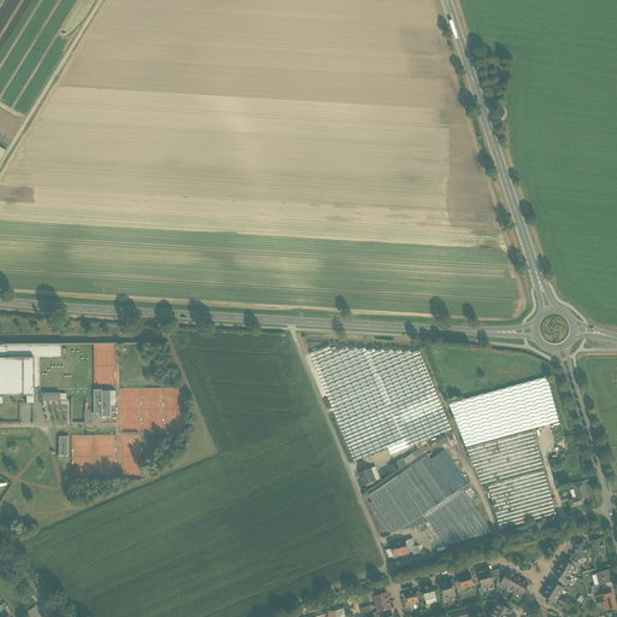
[(62,345),(1,346),(0,345),(0,358),(34,358),(34,388),(40,388),(40,370),(40,359),(62,359),(62,345)]
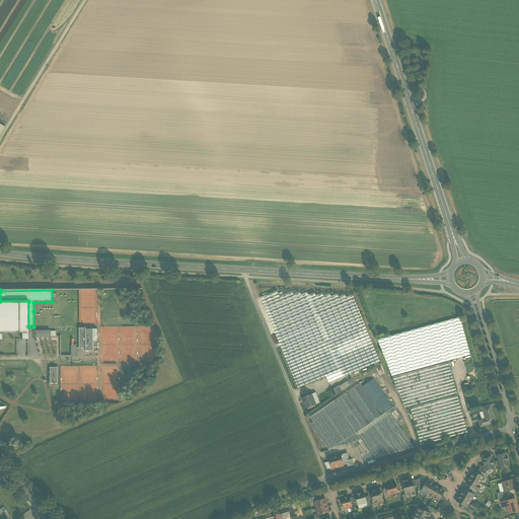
[(314,293),(308,295),(307,292),(301,295),(299,292),(293,295),(292,292),(280,297),(277,291),(261,298),(285,358),(365,325),(352,295),(346,297),(345,294),(339,297),(337,294),(330,297),(329,294),(323,296),(322,293),(315,296),(314,293)]
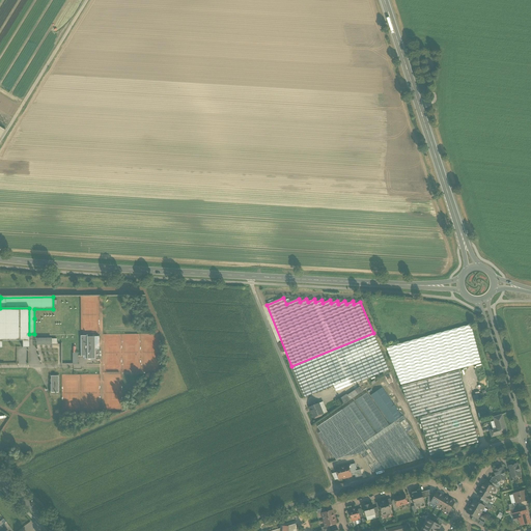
[(29,308),(0,308),(0,347),(2,348),(2,341),(22,341),(22,347),(29,347),(29,334),(29,308)]
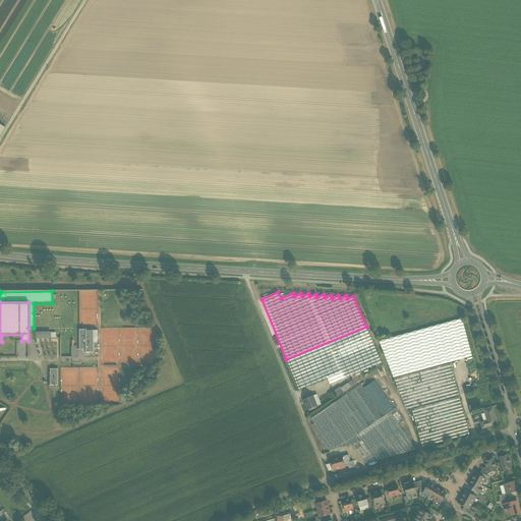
[(462,319),(379,341),(394,378),(472,356),(462,319)]
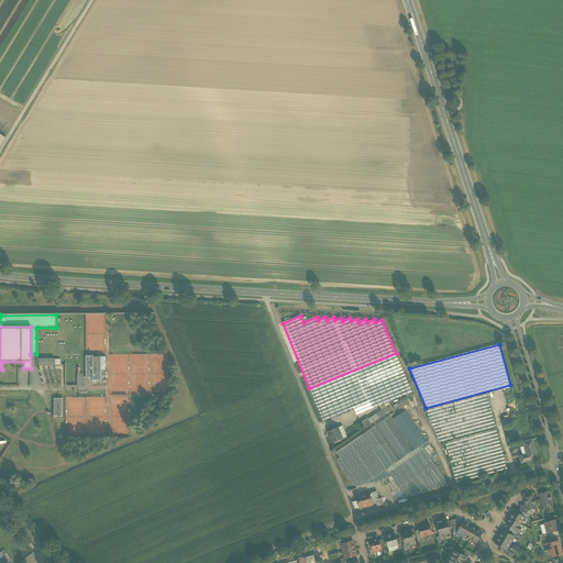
[(396,353),(309,388),(323,421),(353,409),(356,416),(411,393),(396,353)]
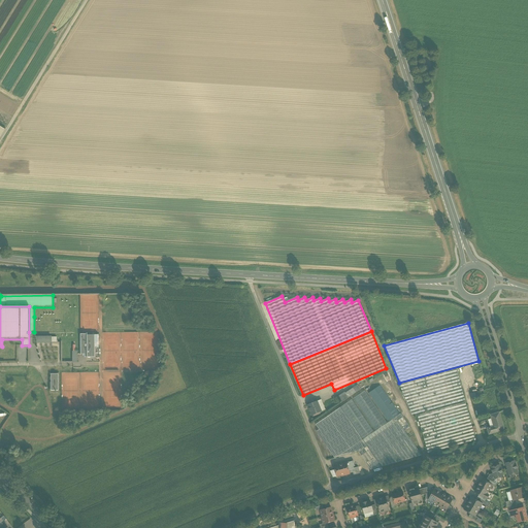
[(90,337),(87,337),(87,334),(79,334),(79,354),(84,354),(84,357),(90,357),(90,354),(93,354),(93,338),(90,338),(90,337)]
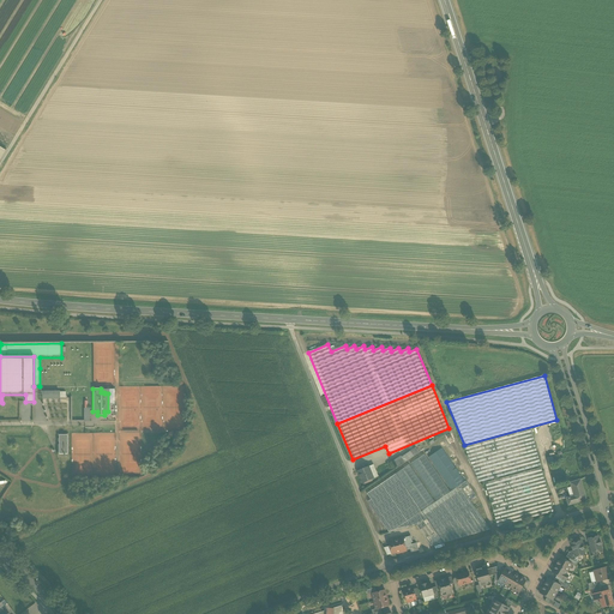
[(530,428),(464,446),(479,482),(541,465),(530,428)]
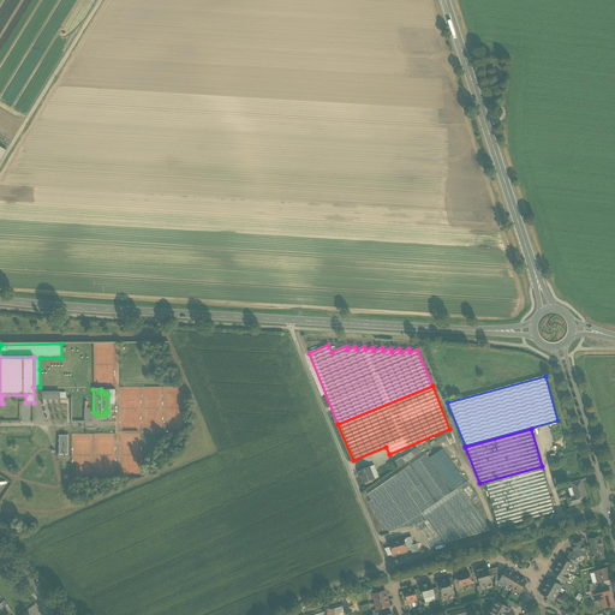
[(466,482),(440,445),(427,454),(453,493),(466,482)]
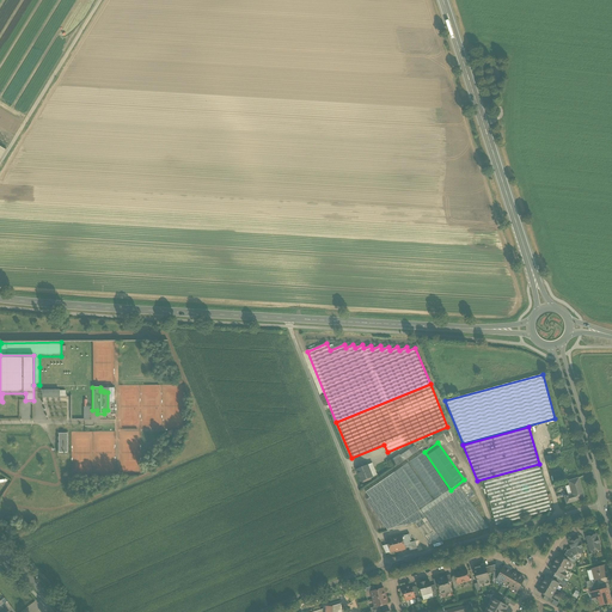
[(414,446),(401,456),(404,461),(417,452),(414,446)]
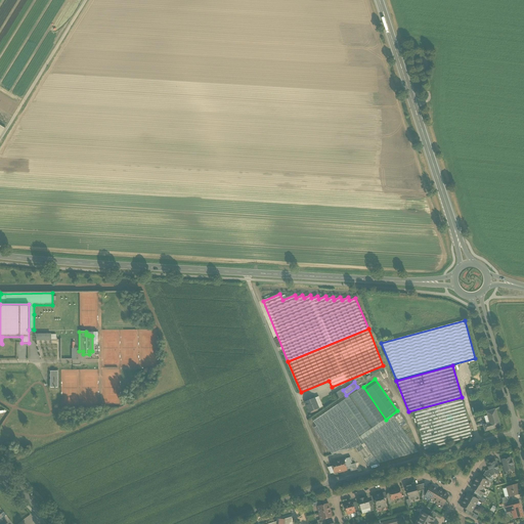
[(385,421),(362,387),(351,395),(374,428),(385,421)]
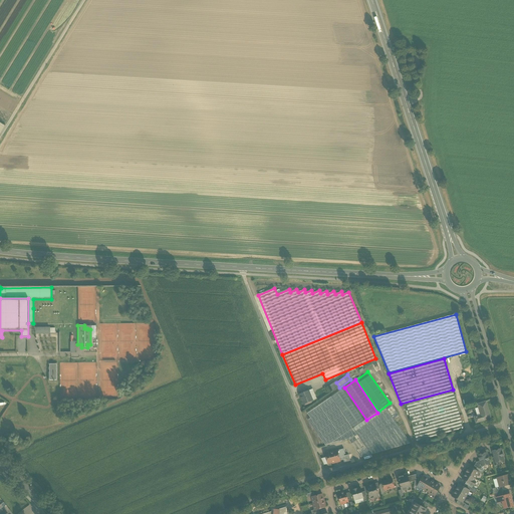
[(336,382),(335,381),(329,387),(333,392),(339,388),(336,382)]
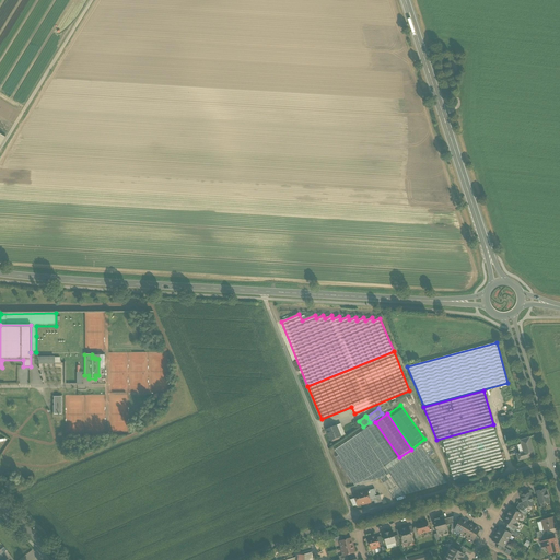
[(397,458),(373,423),(361,432),(385,467),(397,458)]
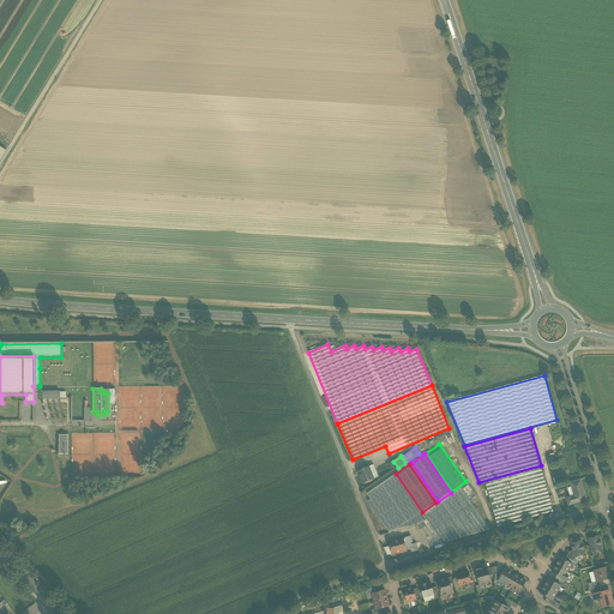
[(368,467),(357,471),(362,483),(373,479),(368,467)]
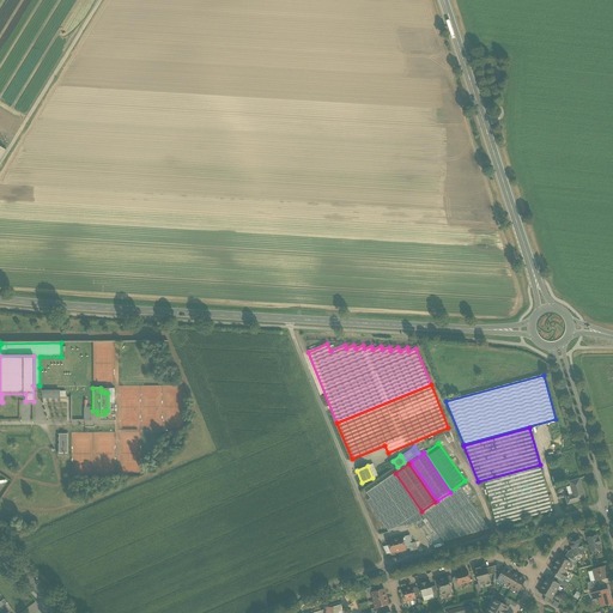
[(540,467),(485,483),(497,527),(552,511),(540,467)]
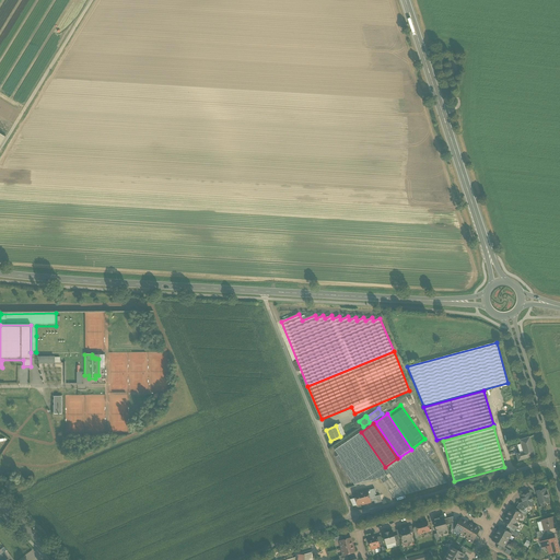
[(385,467),(361,432),(335,451),(338,456),(336,457),(354,486),(380,479),(393,499),(404,496),(385,467)]
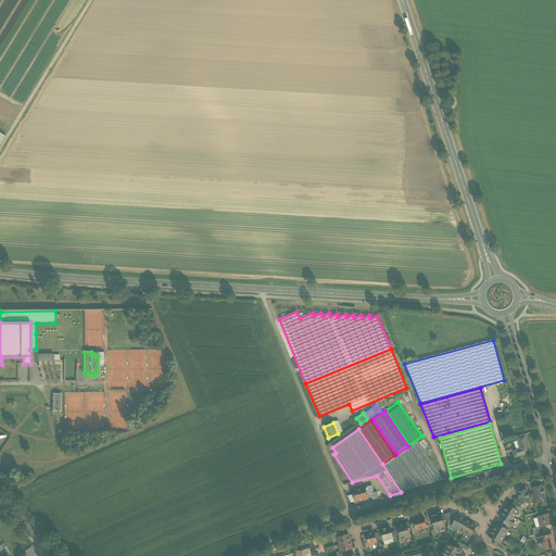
[(526,434),(516,438),(520,450),(513,452),(515,457),(531,453),(526,434)]
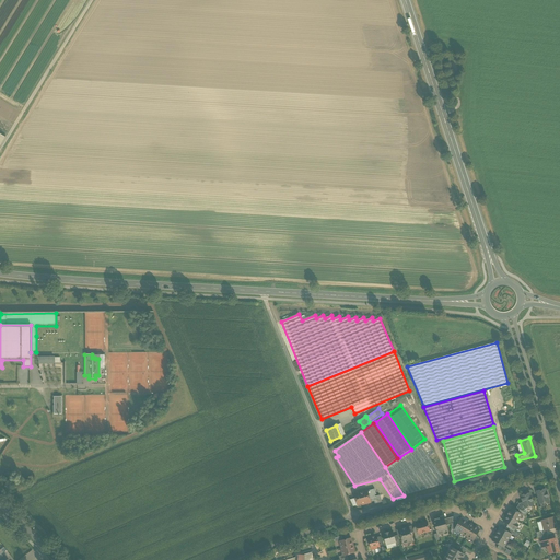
[(412,448),(411,450),(399,457),(397,458),(385,467),(404,496),(447,483),(429,457),(435,454),(424,439),(412,448)]
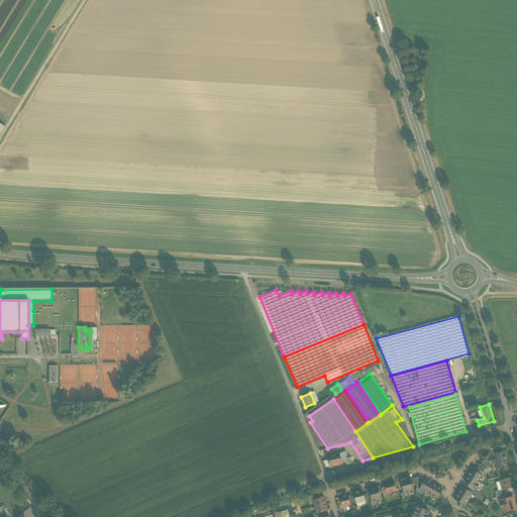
[(503,451),(496,453),(497,459),(499,466),(503,464),(503,463),(505,462),(506,461),(505,459),(506,458),(505,455),(504,455),(503,451)]
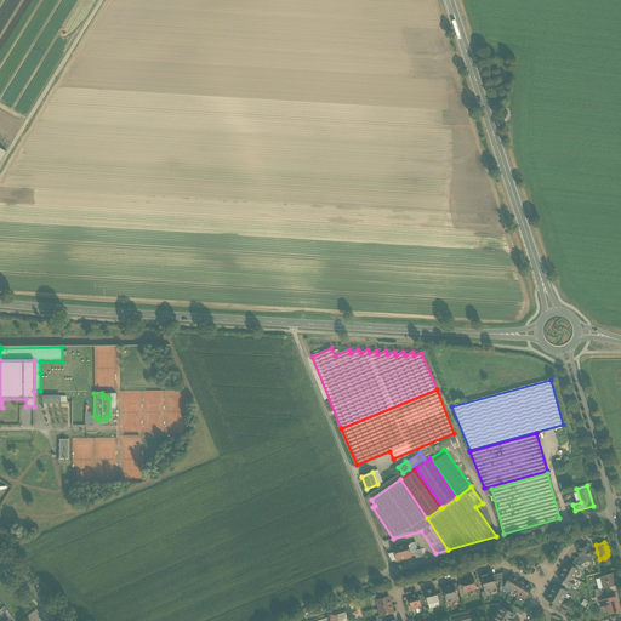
[(408,543),(393,548),(397,560),(404,558),(404,559),(411,558),(411,557),(415,557),(414,552),(410,553),(408,545),(408,543)]
